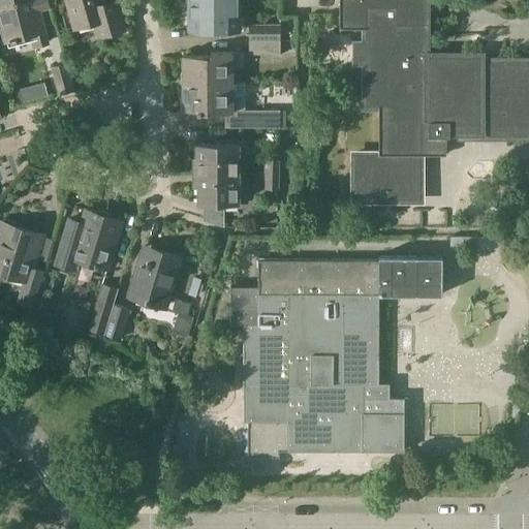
[(34,45),(49,41),(36,0),(0,0),(0,16),(7,39),(31,33),(34,45)]
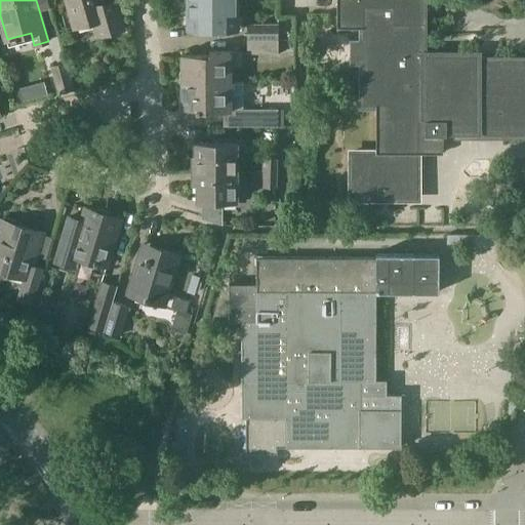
[(67,0),(74,26),(94,21),(98,36),(125,29),(117,1),(103,5),(101,0),(67,0)]
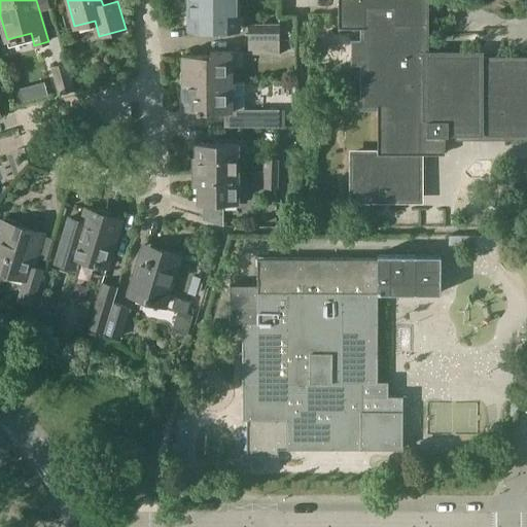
[(238,0),(197,0),(189,0),(189,29),(239,29),(238,0)]
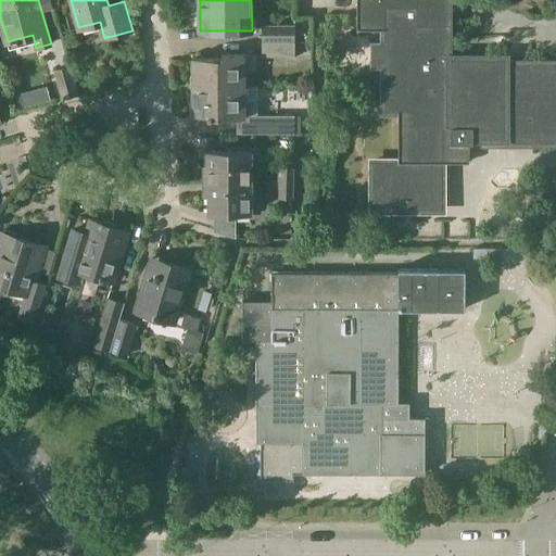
[(555,143),(555,63),(505,63),(505,59),(453,59),(452,0),(356,0),(357,29),(380,29),(380,42),(370,42),(370,68),(380,68),(380,116),(399,116),(399,161),(374,161),(374,210),(443,211),(443,163),(470,163),(470,143),(555,143)]
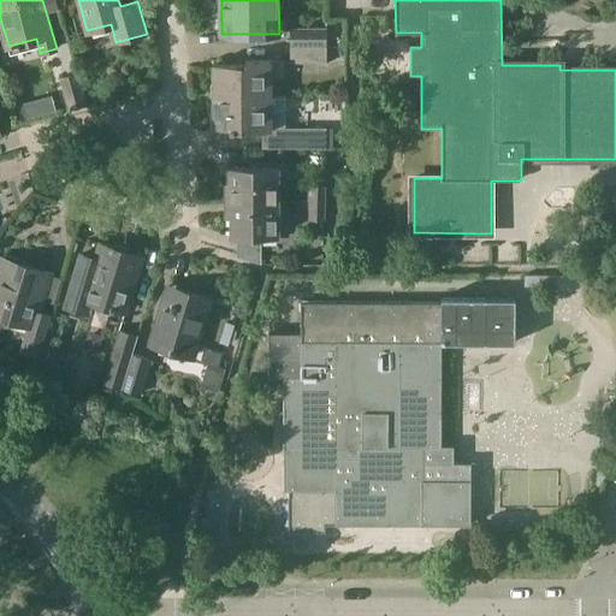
[(291,28),(291,48),(326,48),(326,28),(291,28)]
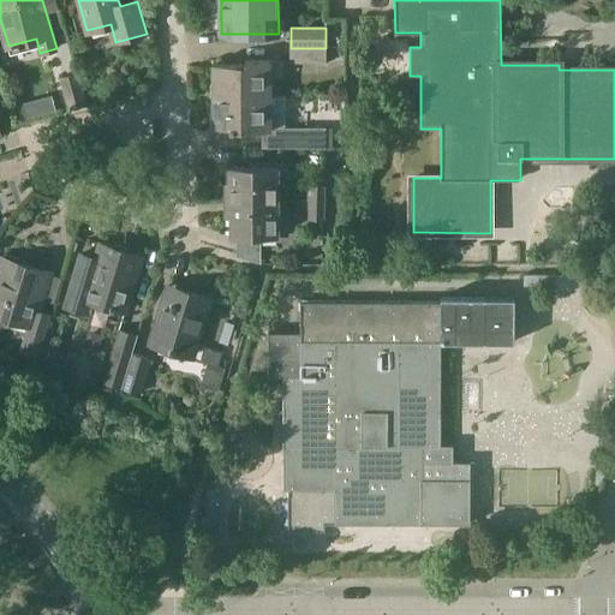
[(326,64),(326,48),(291,48),(291,64),(326,64)]
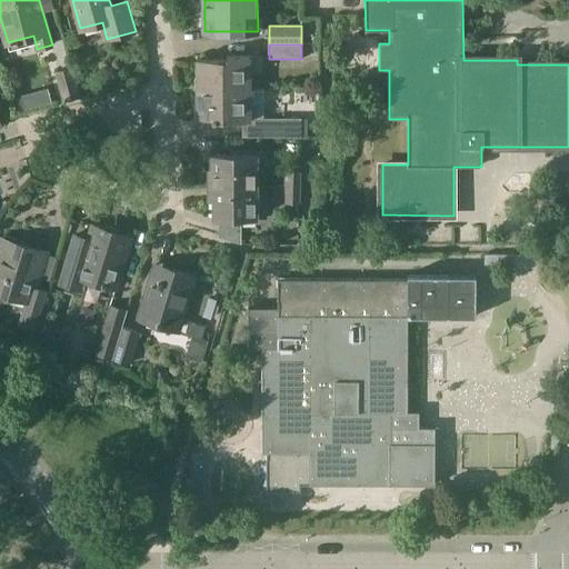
[(198,59),(198,89),(251,89),(251,71),(259,71),(262,68),(262,56),(227,56),(227,59),(198,59)]
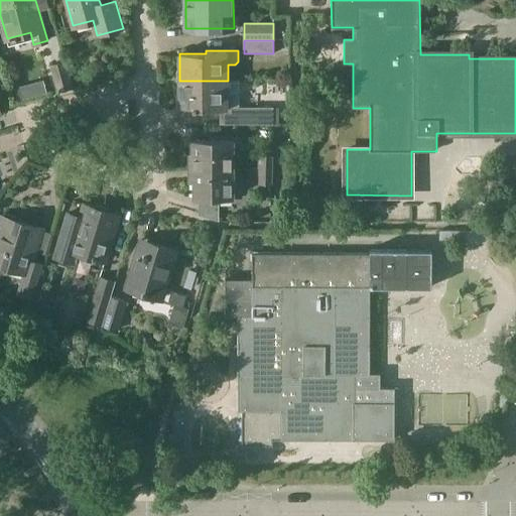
[(58,92),(63,91),(72,89),(65,60),(51,65),(58,92)]
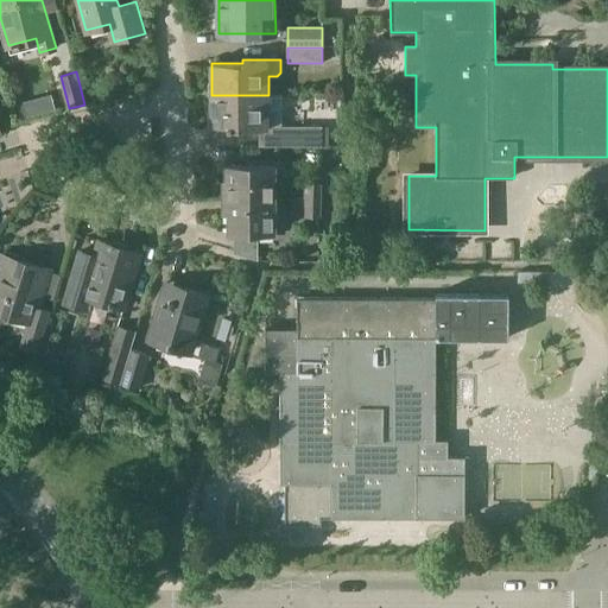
[(268,113),(268,95),(211,95),(211,126),(242,126),(242,130),(259,130),(259,146),(286,146),(286,143),(322,143),(322,126),(276,126),(276,113),(268,113)]
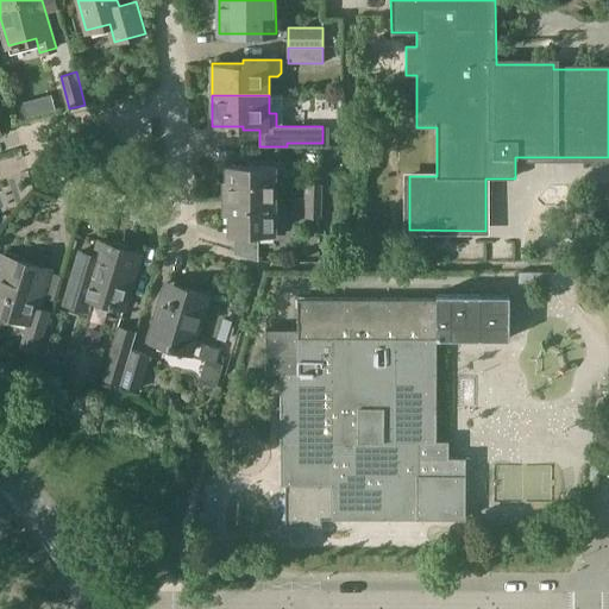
[(223,200),(228,199),(276,199),(276,161),(251,161),(251,165),(225,165),(226,181),(223,181),(223,200)]
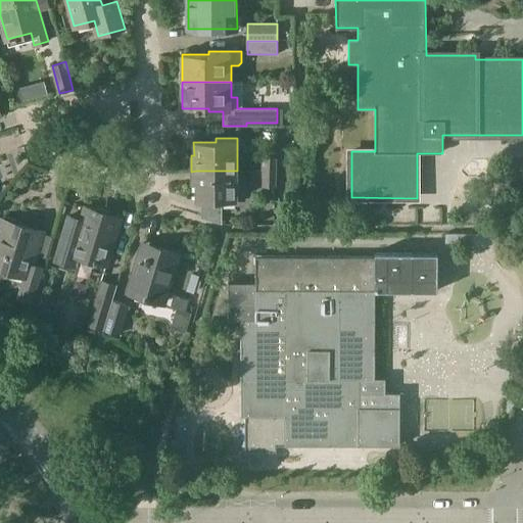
[(264,157),(264,170),(275,170),(275,157),(264,157)]
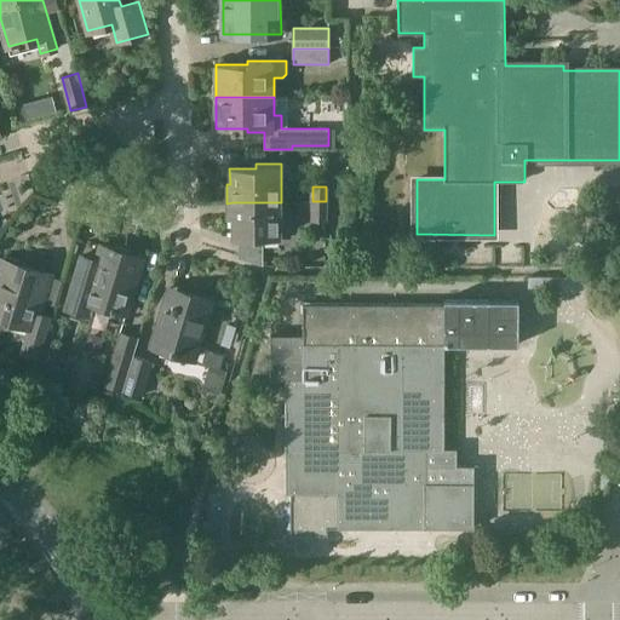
[(326,216),(326,201),(313,201),(313,216),(326,216)]
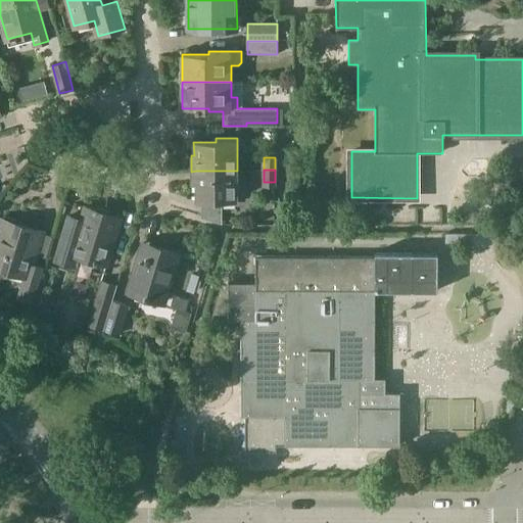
[(196,200),(201,200),(218,200),(218,203),(238,203),(237,171),(196,171),(196,200)]
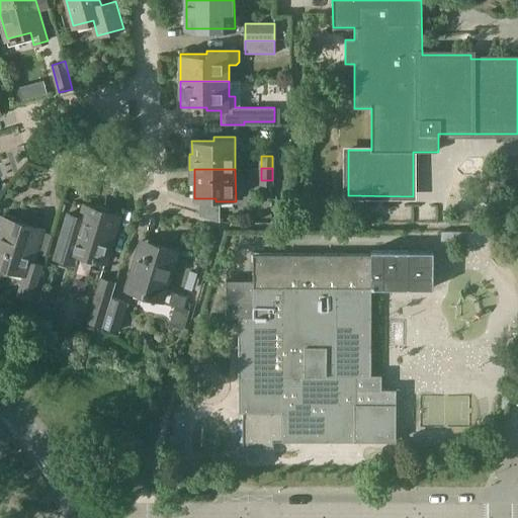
[(53,258),(64,261),(74,264),(77,255),(105,263),(120,216),(85,204),(81,217),(67,212),(53,258)]
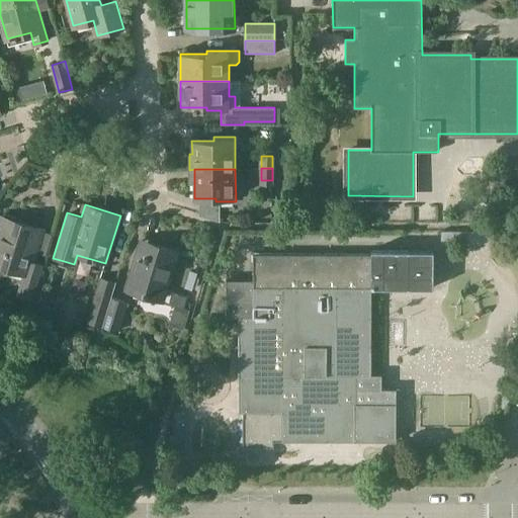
[(31,261),(34,252),(45,255),(51,234),(41,231),(41,230),(3,218),(0,226),(0,253),(4,255),(1,266),(23,273),(16,296),(31,301),(44,264),(31,261)]
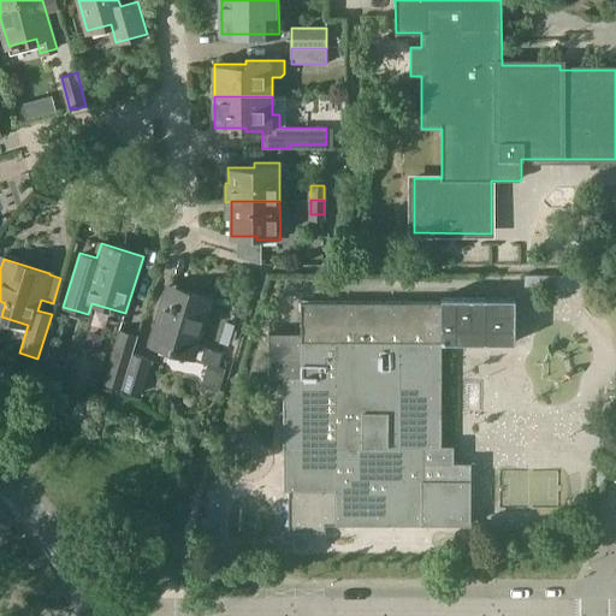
[(211,300),(169,286),(150,343),(193,356),(211,300)]
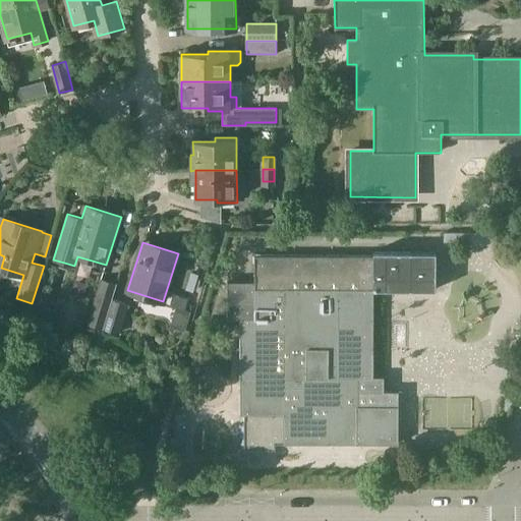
[(372,381),(372,379),(373,293),(438,294),(438,256),(375,255),(375,259),(256,257),(255,282),(228,282),(228,319),(241,319),(239,414),(244,414),(243,450),(275,450),(275,444),(398,445),(398,394),(384,393),(384,381),(372,381)]
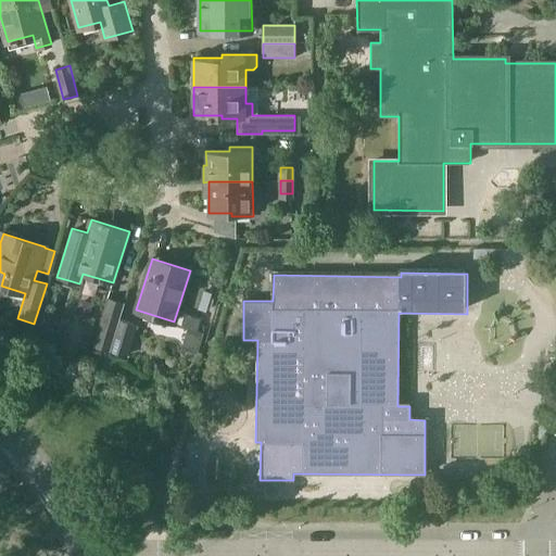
[(204,291),(199,308),(206,311),(207,307),(211,308),(213,299),(210,298),(212,293),(204,291)]
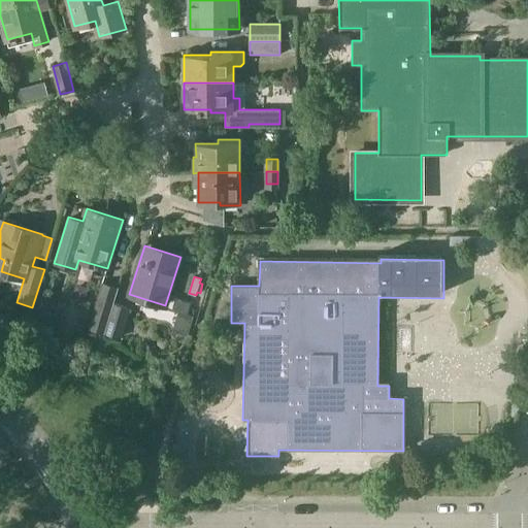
[(119,288),(102,283),(88,327),(105,333),(113,303),(119,288)]
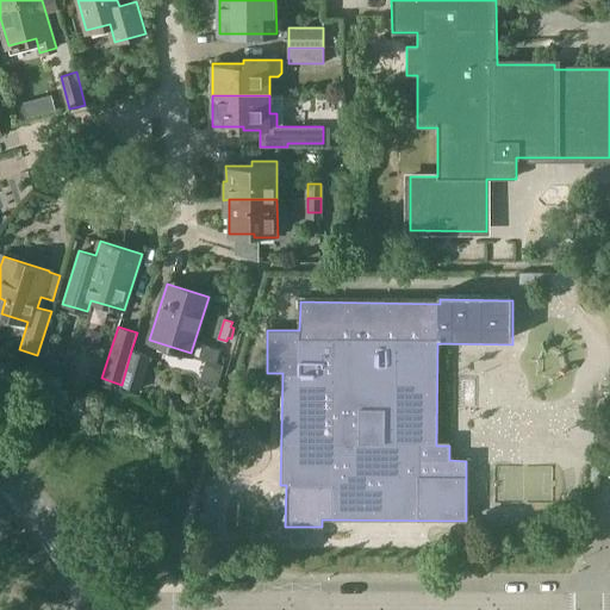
[(150,355),(131,350),(122,385),(138,390),(150,355)]
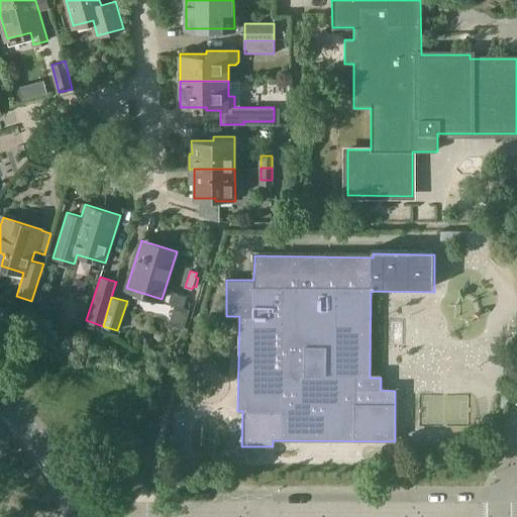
[(184,423),(184,412),(175,412),(175,423),(184,423)]
